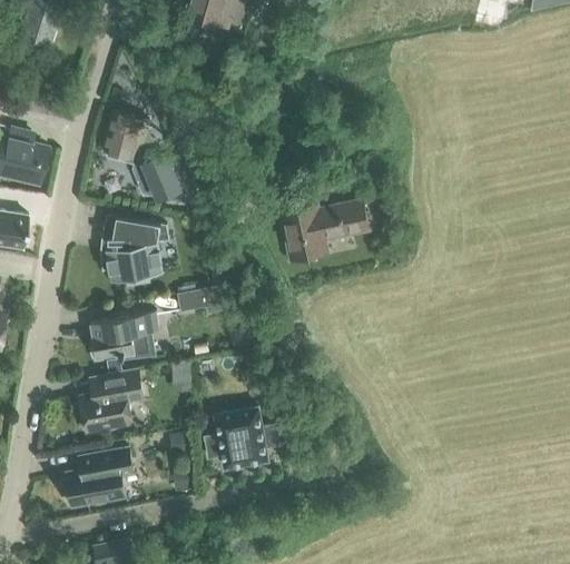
[(32,0),(20,40),(53,50),(66,1),(69,2),(69,0),(32,0)]
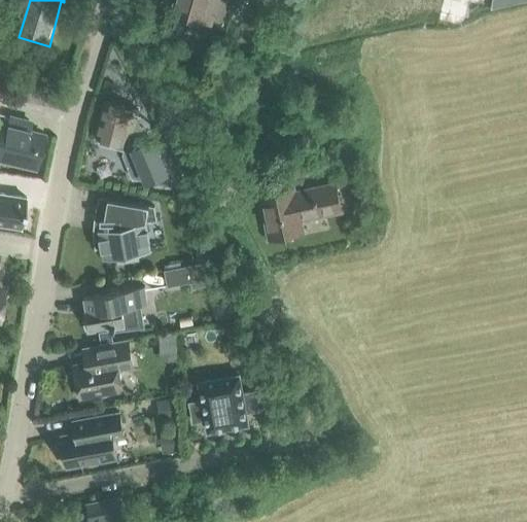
[(178,0),(174,19),(202,27),(209,0),(178,0)]
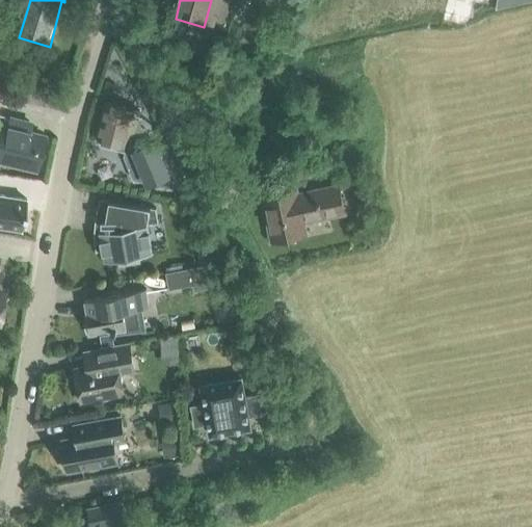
[(531,0),(521,0),(523,8),(529,7),(531,6),(531,0)]
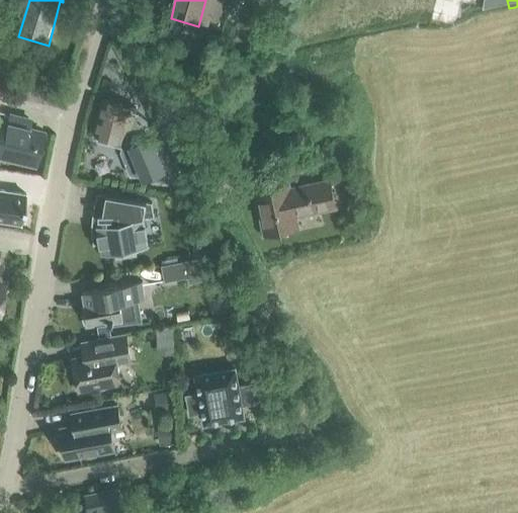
[(123,147),(126,148),(131,151),(144,146),(137,132),(131,130),(136,113),(104,104),(95,139),(99,141),(97,146),(121,153),(123,147)]
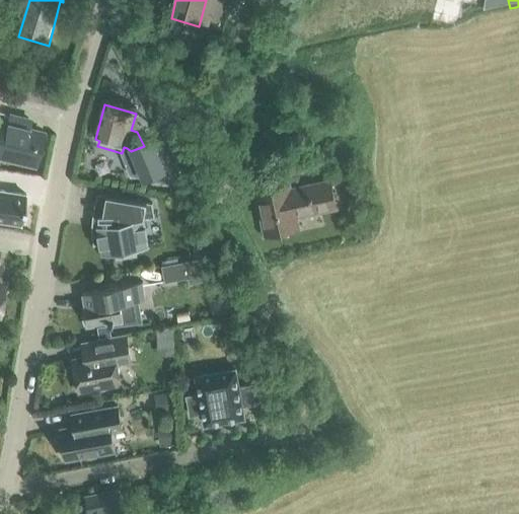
[(0,137),(0,162),(34,171),(43,138),(25,134),(27,124),(10,120),(7,129),(2,128),(0,137)]
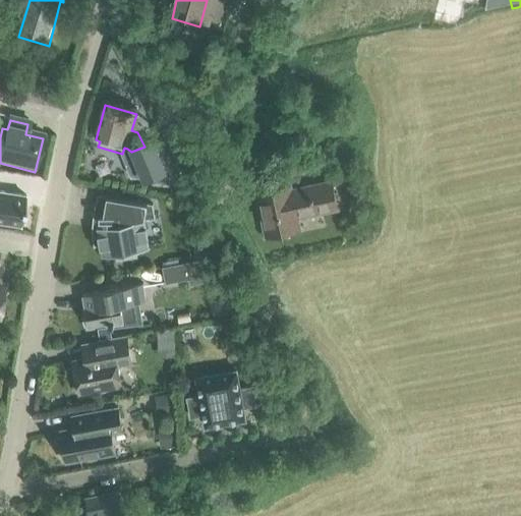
[(145,147),(131,152),(145,184),(157,179),(159,184),(181,176),(179,170),(165,176),(152,144),(145,147)]
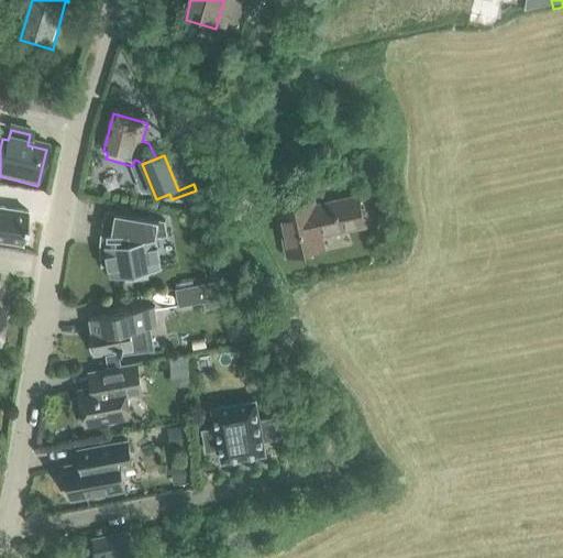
[(313,206),(277,215),(287,261),(324,253),(321,241),(364,231),(357,201),(315,210),(313,206)]
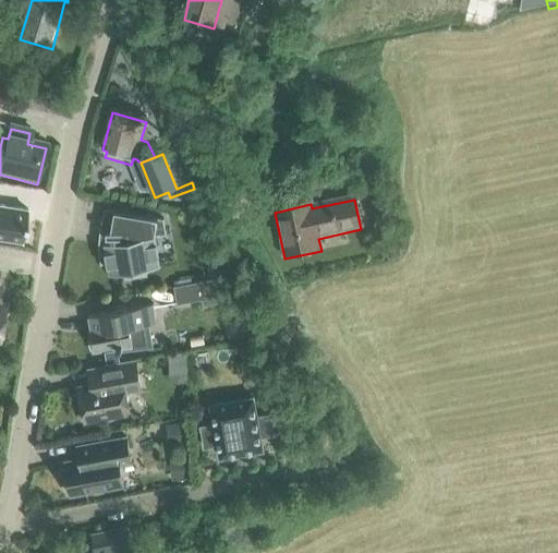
[(0,242),(22,245),(27,214),(0,208),(0,242)]
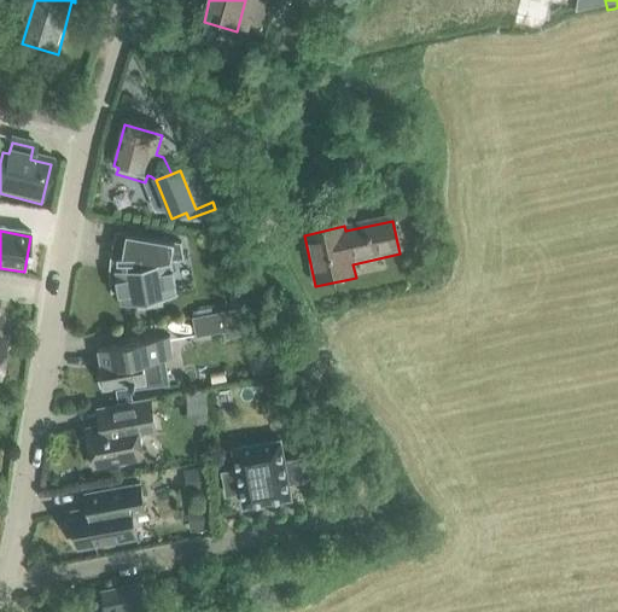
[(178,299),(172,267),(184,264),(181,249),(117,237),(114,246),(111,257),(110,267),(110,278),(110,289),(111,298),(118,298),(121,309),(178,299)]
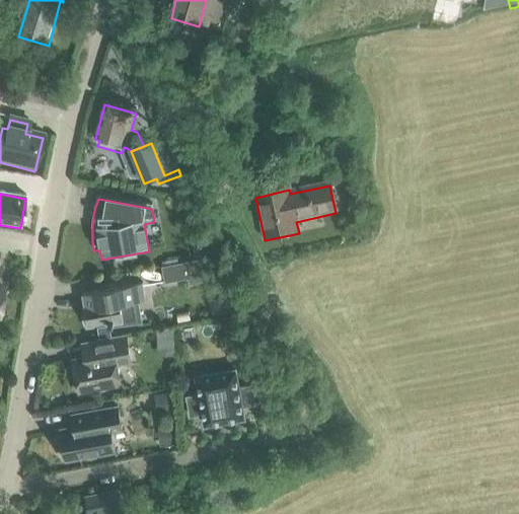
[(214,250),(198,253),(200,264),(207,263),(218,261),(214,250)]
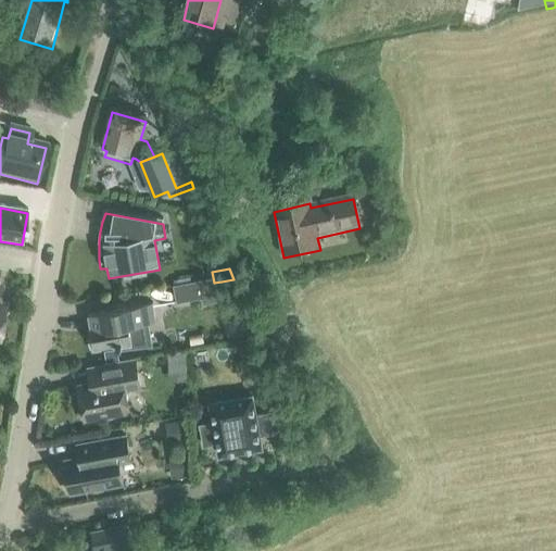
[(214,283),(173,290),(176,308),(201,303),(202,309),(223,305),(222,299),(225,299),(222,282),(214,283)]
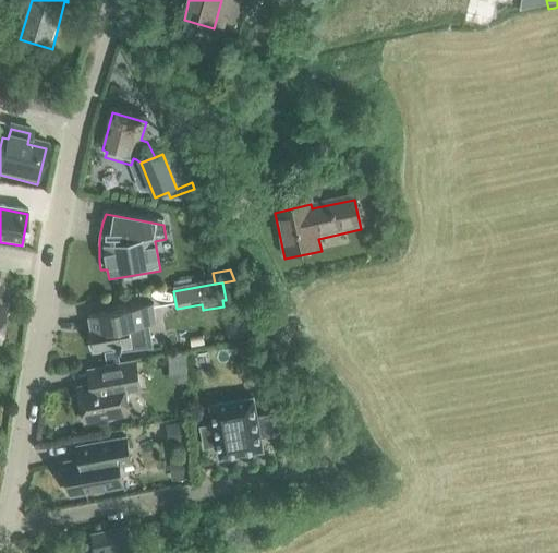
[(146,343),(143,329),(157,327),(153,309),(88,321),(95,356),(117,351),(117,353),(141,350),(143,349),(144,349),(145,348),(145,346),(146,345),(146,343)]
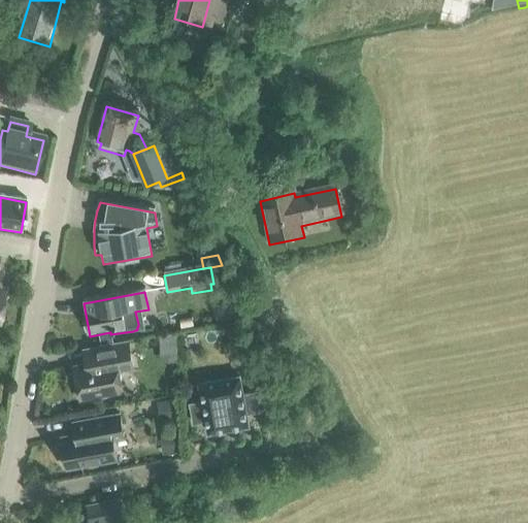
[(179,328),(182,335),(195,332),(194,325),(179,328)]
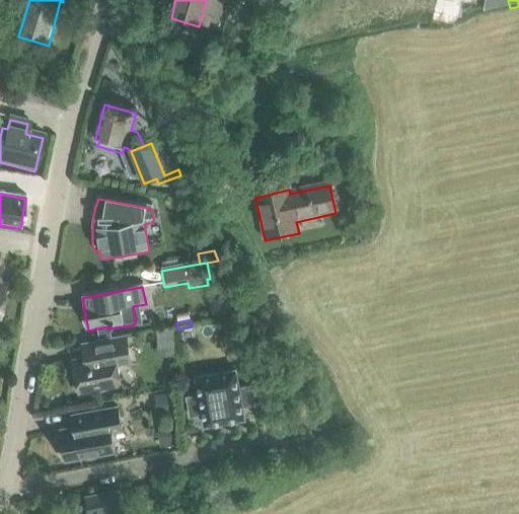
[(236,323),(224,326),(226,338),(238,335),(236,323)]
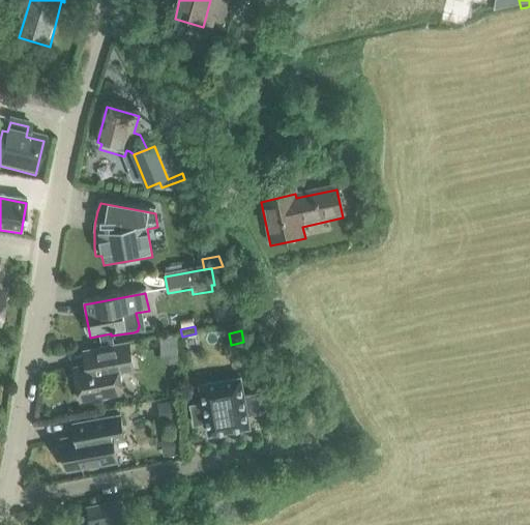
[(118,366),(131,362),(128,347),(105,352),(107,366),(75,372),(81,406),(123,398),(118,366)]
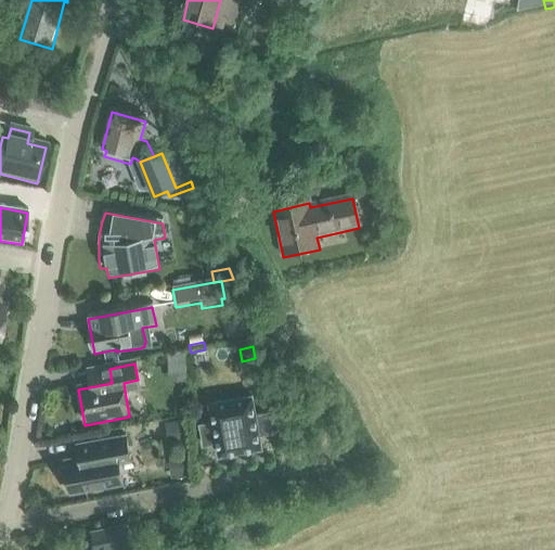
[(267,418),(255,420),(252,403),(253,403),(252,400),(249,400),(249,401),(211,408),(211,407),(209,408),(209,410),(210,410),(214,427),(202,430),(202,429),(199,430),(199,432),(201,432),(203,447),(203,449),(206,449),(205,448),(217,447),(219,458),(218,458),(219,460),(221,459),(259,452),(261,452),(261,450),(260,450),(258,439),(270,437),(272,437),(272,435),(271,435),(269,419),(269,417),(267,418)]
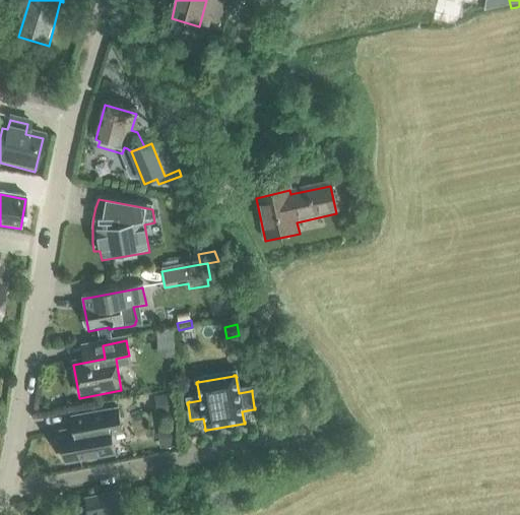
[(159,421),(176,417),(173,397),(156,400),(159,421)]
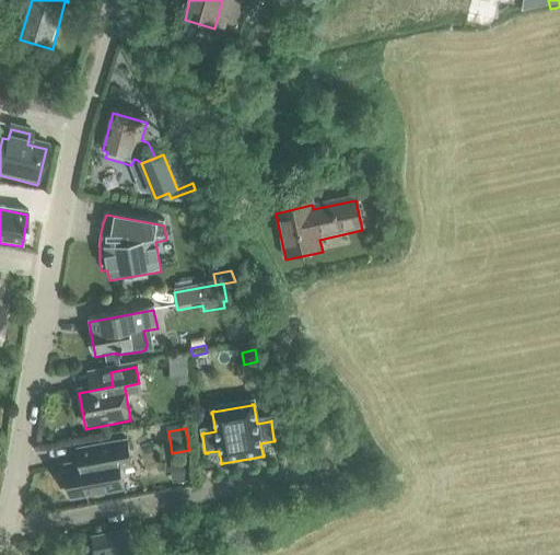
[(68,484),(65,487),(67,494),(70,497),(71,500),(91,497),(95,499),(104,498),(106,494),(124,492),(119,471),(131,469),(127,443),(82,452),(84,466),(66,470),(68,484)]
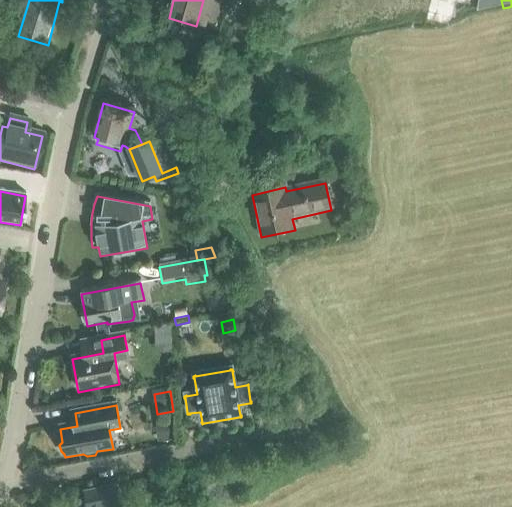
[(159,445),(175,444),(173,423),(157,424),(159,445)]
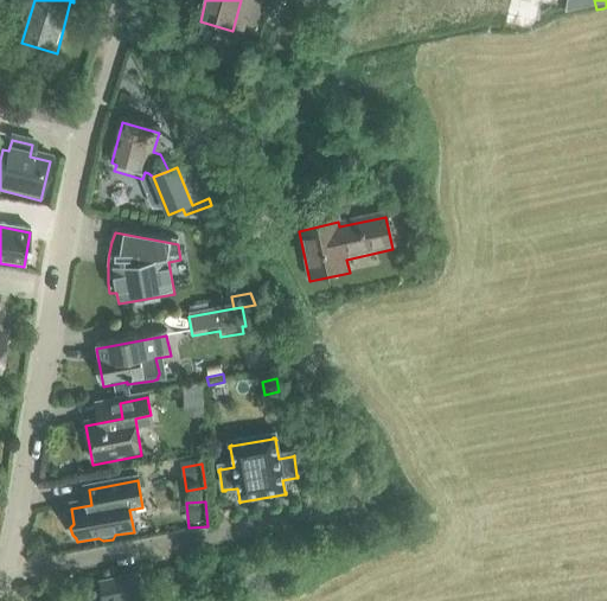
[(141,600),(138,581),(101,587),(103,600),(141,600)]
